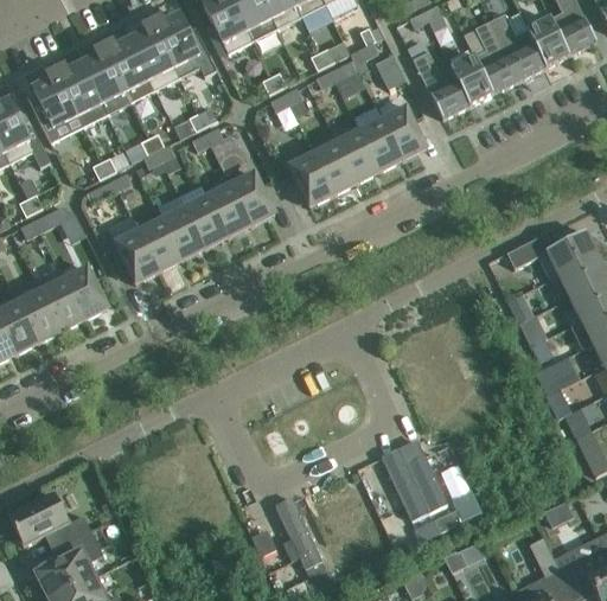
[(248,31),(232,0),(208,0),(203,2),(229,53),(254,40),(248,30),(248,31)]
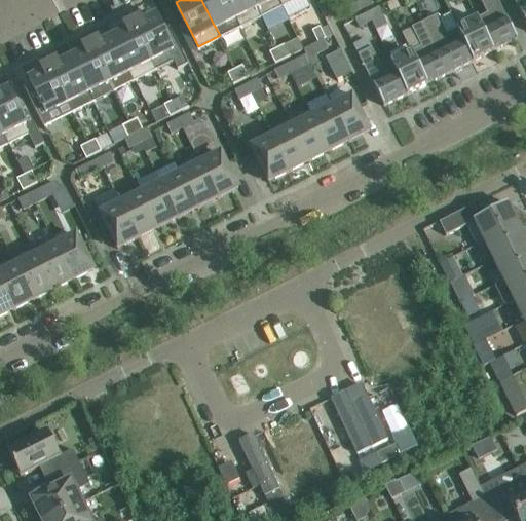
[(201,0),(215,27),(215,26),(220,35),(240,25),(228,0),(201,0)]
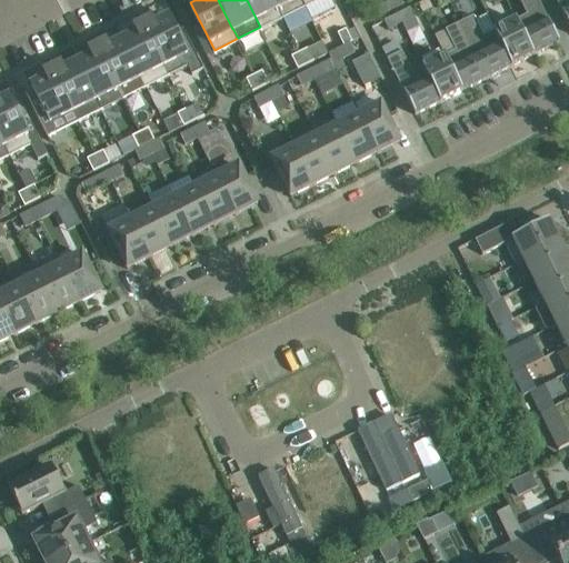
[(247,0),(260,27),(283,16),(276,0),(247,0)]
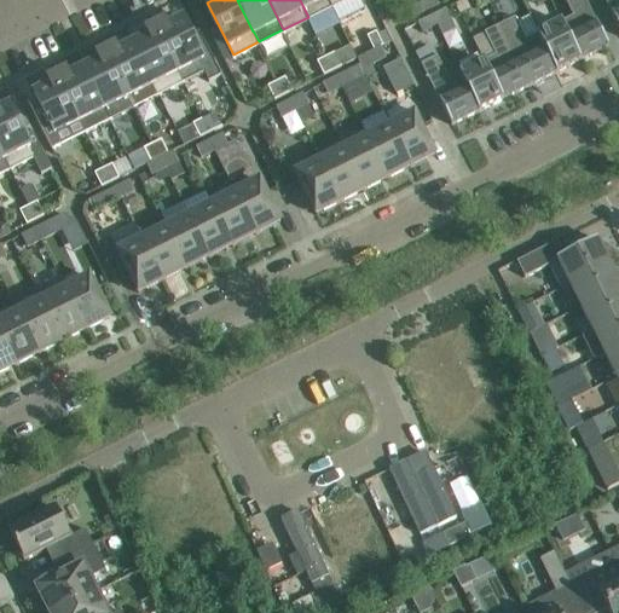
[(300,0),(308,17),(316,33),(340,21),(339,18),(329,0),(300,0)]
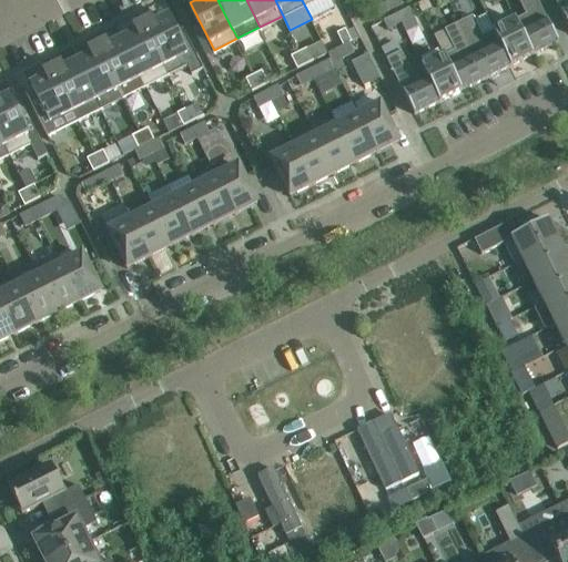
[(302,0),(311,17),(335,4),(333,0),(302,0)]
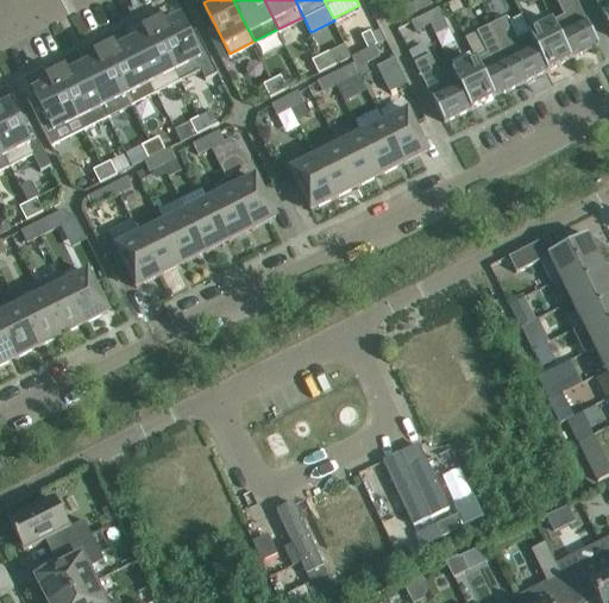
[(402,5),(407,13),(419,7),(415,0),(410,0),(402,5)]
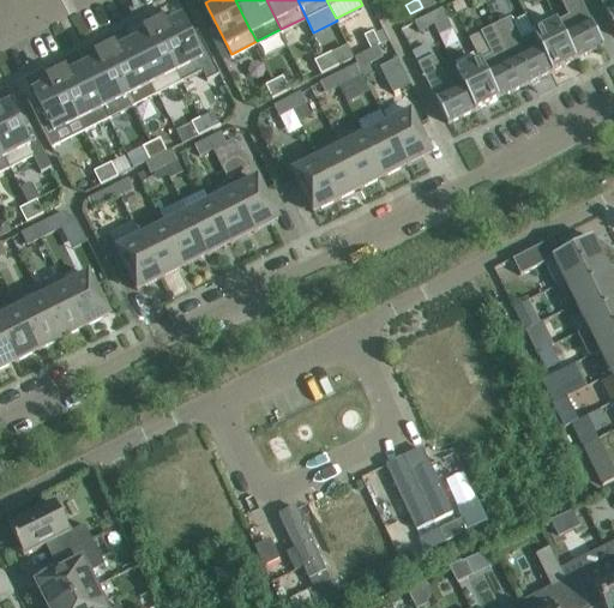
[(603,42),(583,0),(563,0),(569,12),(557,18),(576,56),(603,42)]
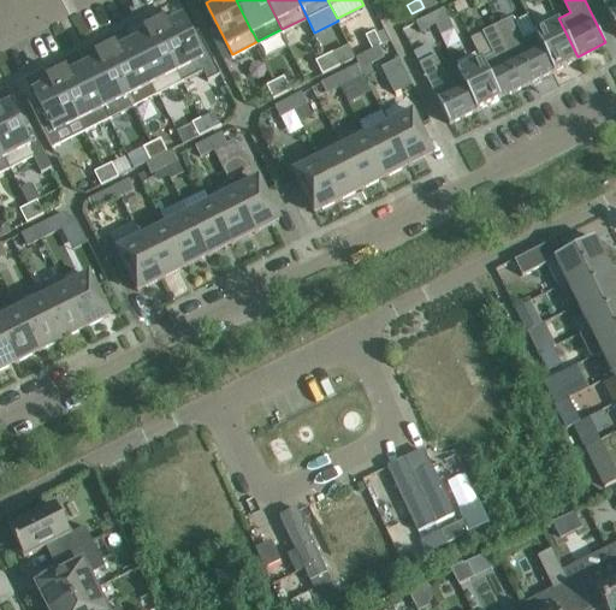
[(603,0),(615,24),(615,0),(603,0)]
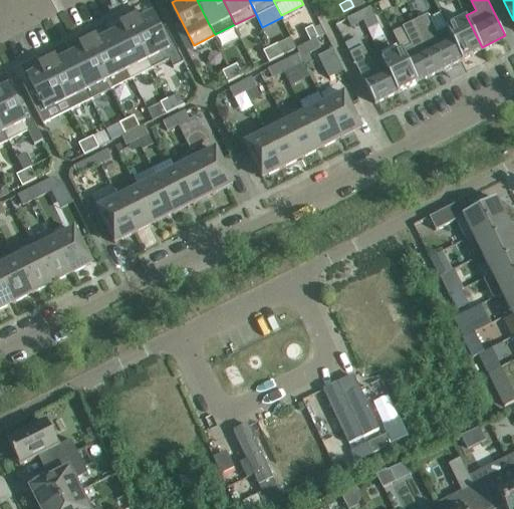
[(369,4),(358,10),(362,17),(373,11),(369,4)]
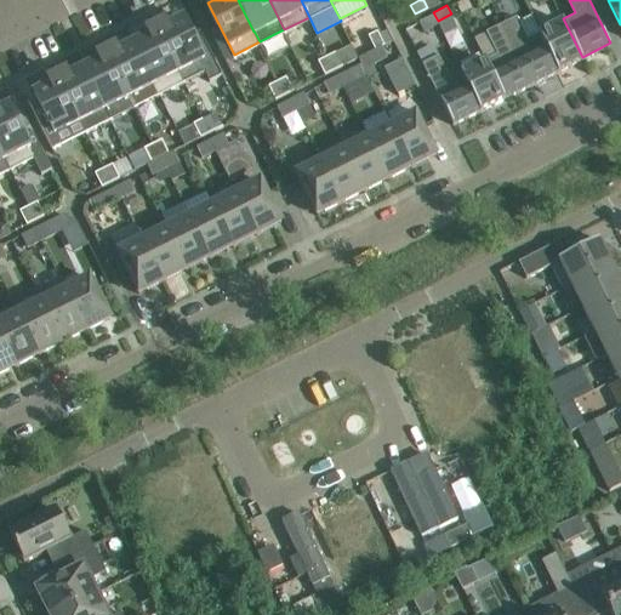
[(433,12),(420,18),(423,28),(438,21),(433,12)]
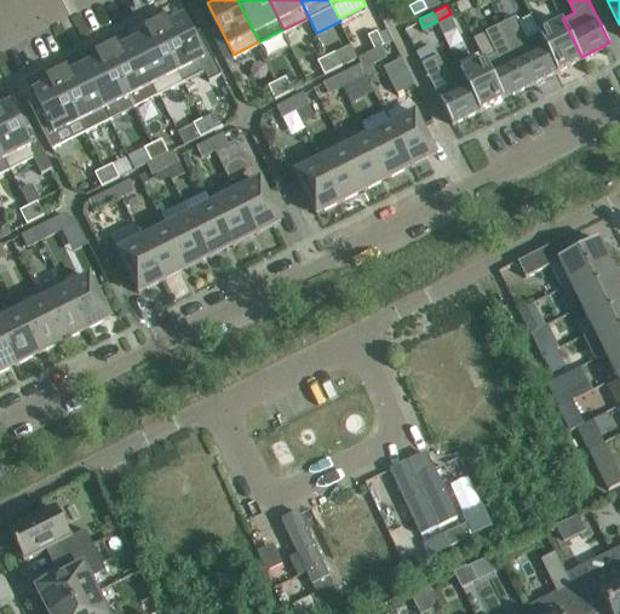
[(451,13),(437,21),(443,33),(457,26),(451,13)]
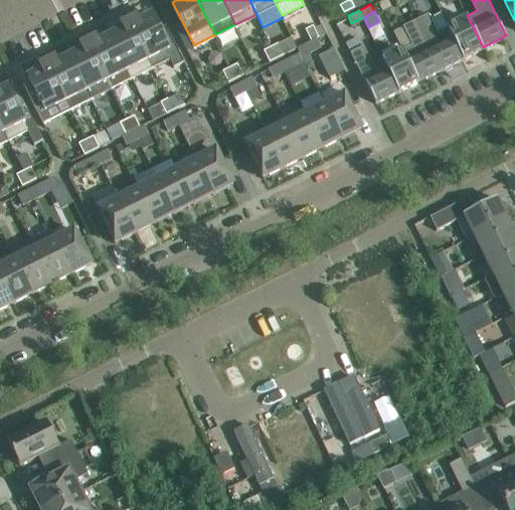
[(464,56),(448,24),(438,29),(428,11),(415,17),(441,67),(464,56)]
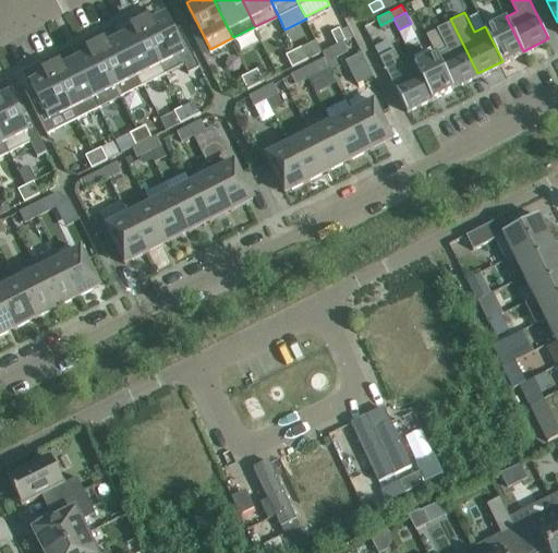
[(166,13),(143,24),(167,71),(184,62),(189,70),(199,64),(180,25),(173,28),(166,13)]
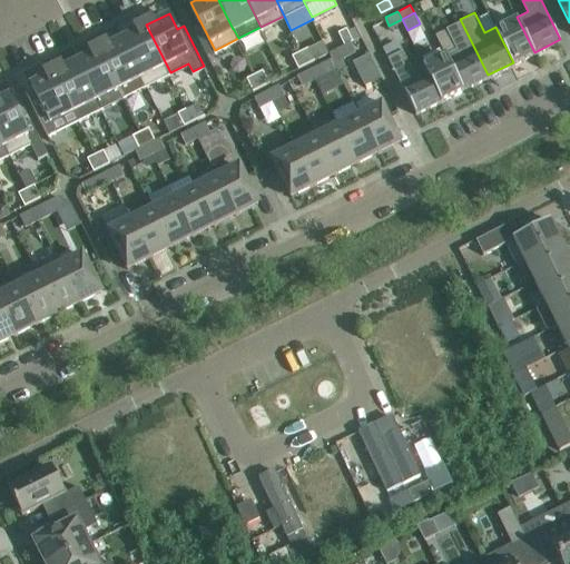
[(517,17),(495,27),(513,62),(534,52),(517,17)]
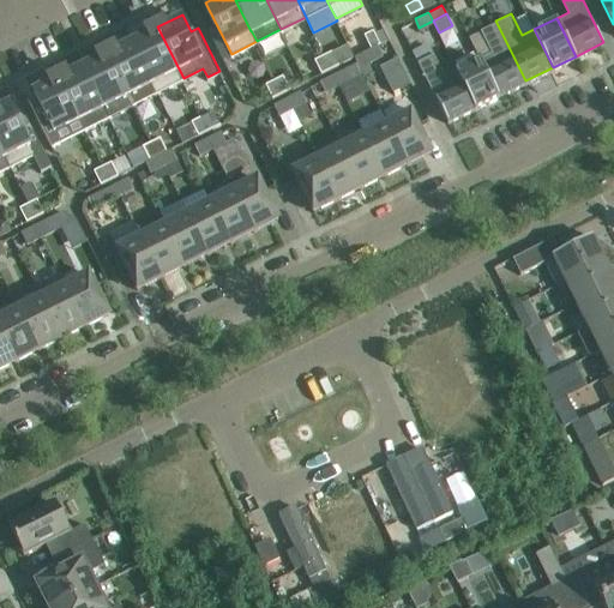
[(525,82),(495,20),(481,29),(492,50),(480,56),(499,95),(525,82)]
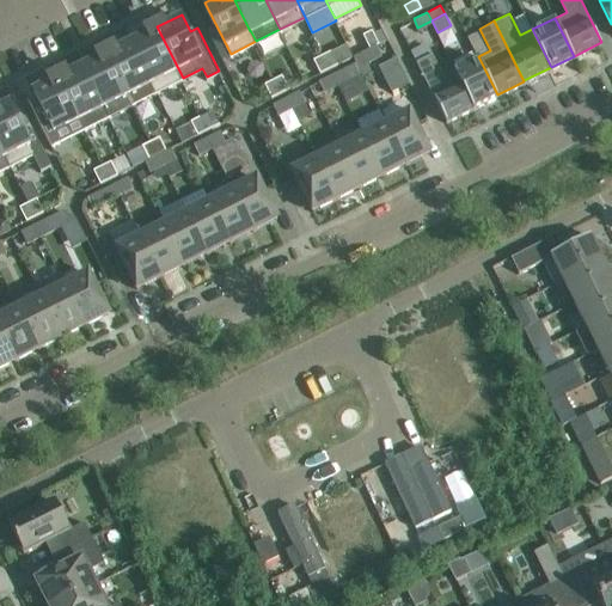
[(157,26),(132,40),(158,90),(182,78),(157,26)]
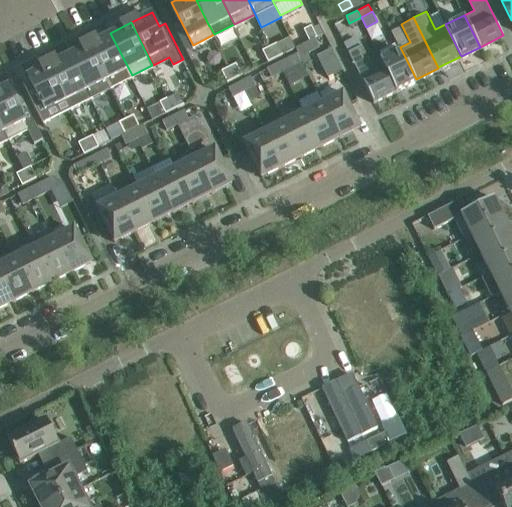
[(304,27),(309,38),(317,35),(311,23),(304,27)]
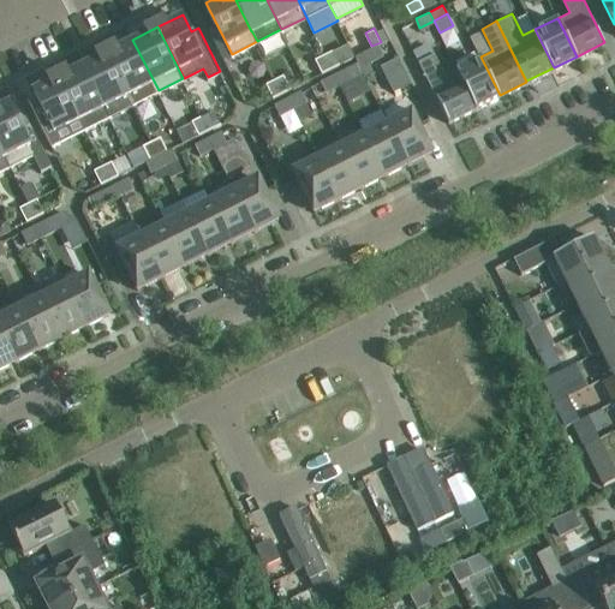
[(132,40),(108,52),(133,103),(159,90),(132,40)]
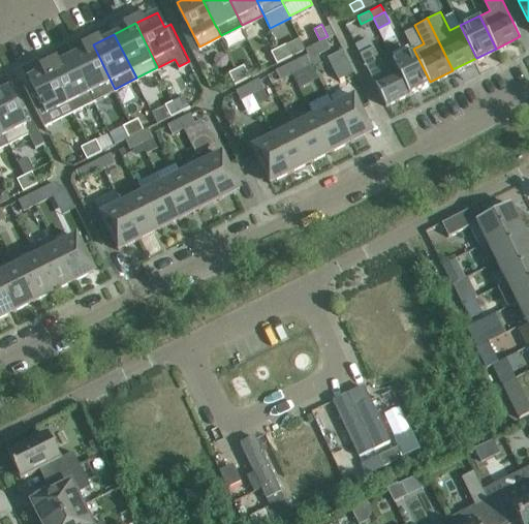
[(313,43),(318,53),(331,45),(325,37),(313,43)]
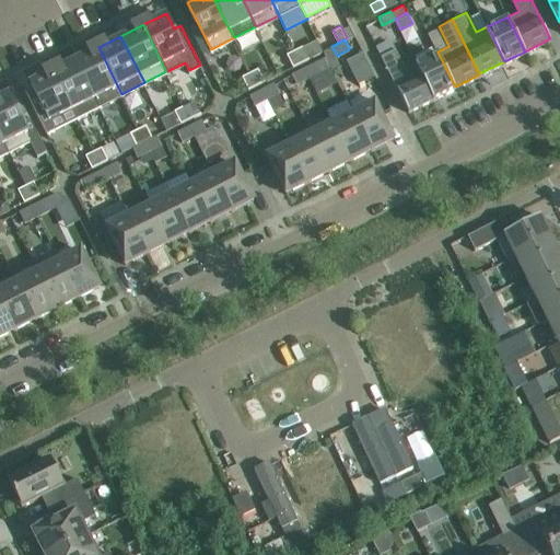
[(303,45),(295,48),(301,61),(310,57),(303,45)]
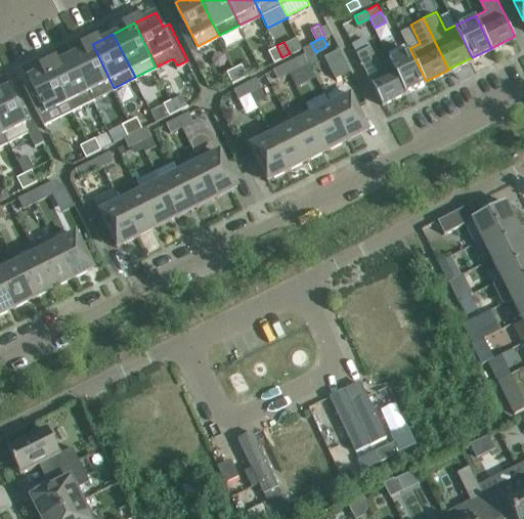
[(92,44),(71,54),(93,98),(114,88),(92,44)]
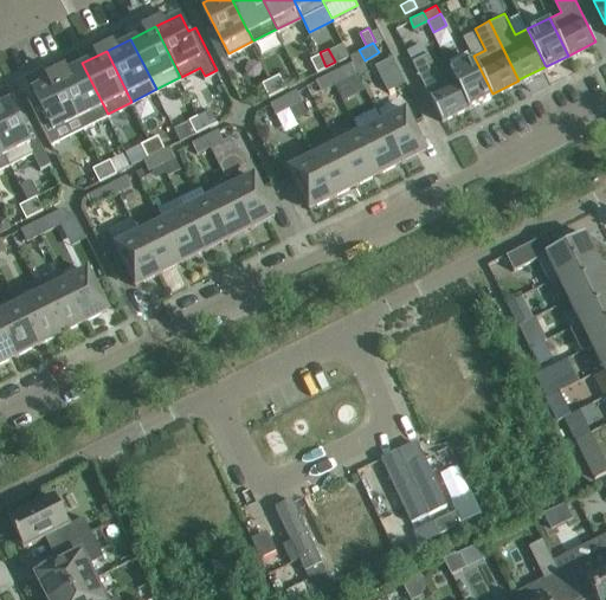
[(439,73),(429,51),(412,59),(442,118),(470,105),(451,68),(439,73)]
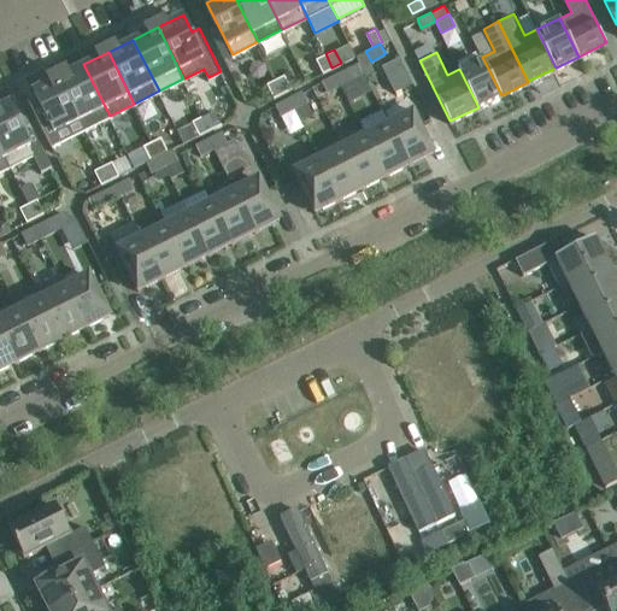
[(331,68),(325,53),(316,58),(323,71),(331,68)]
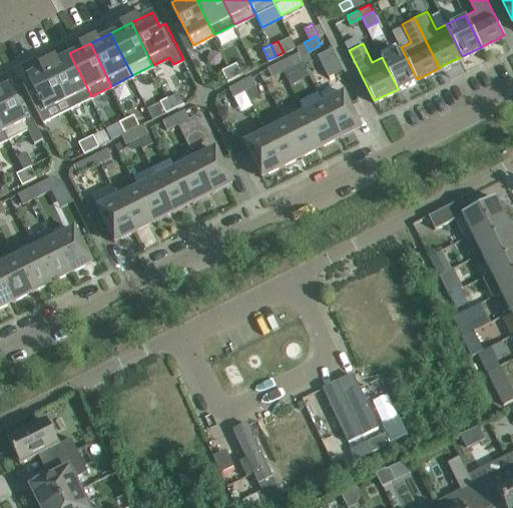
[(329,73),(343,66),(333,44),(318,51),(329,73)]
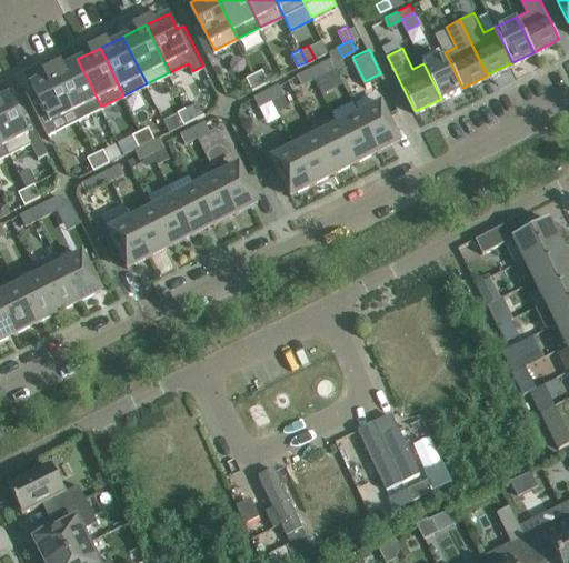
[(445,52),(423,63),(441,99),(462,88),(445,52)]
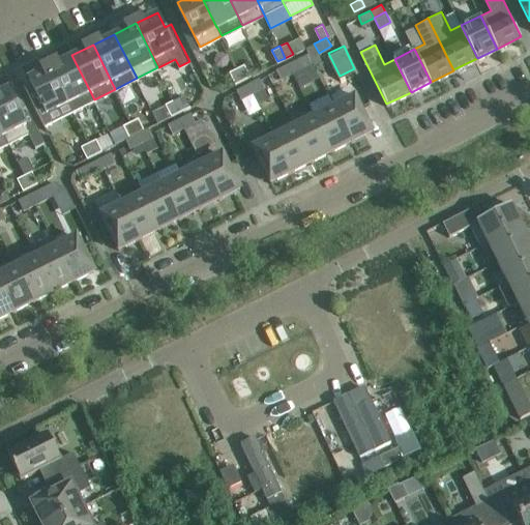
[(71,55),(50,66),(68,101),(72,111),(94,99),(71,55)]
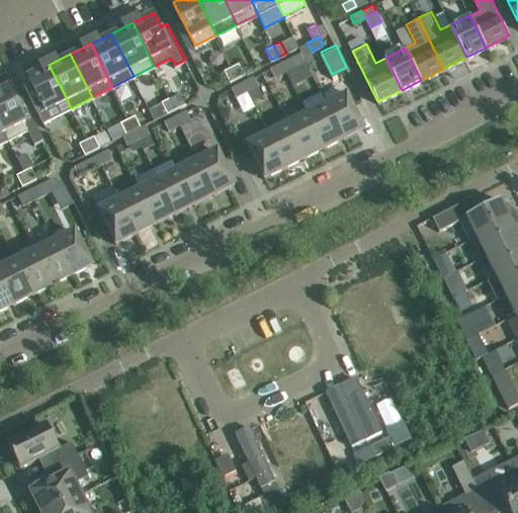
[(292,57),(281,62),(285,70),(296,65),(292,57)]
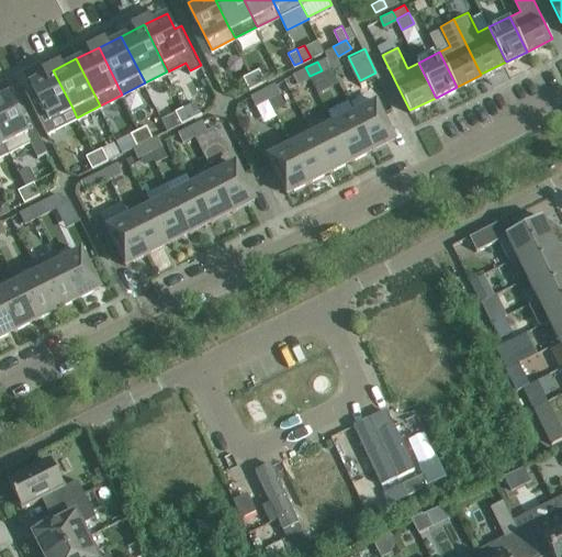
[(259,67),(251,70),(258,84),(266,80),(259,67)]
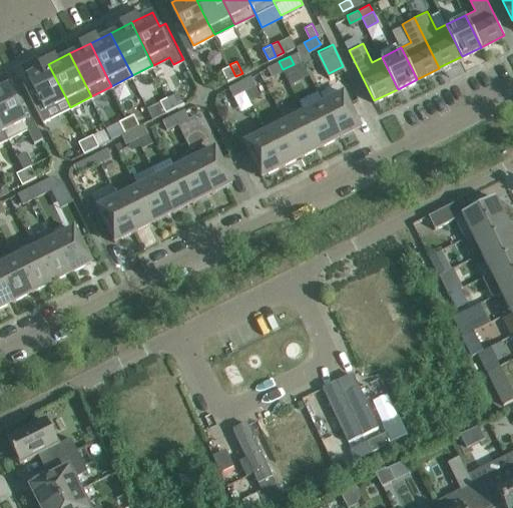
[(283,69),(279,61),(268,66),(272,75),(283,69)]
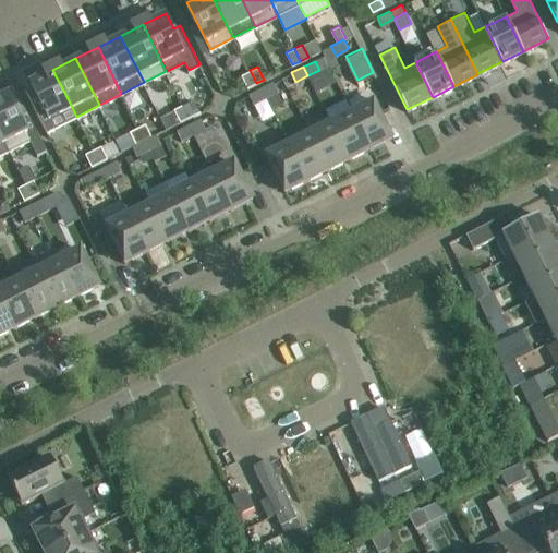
[(33,85),(26,88),(43,121),(72,107),(52,70),(31,81),(33,85)]
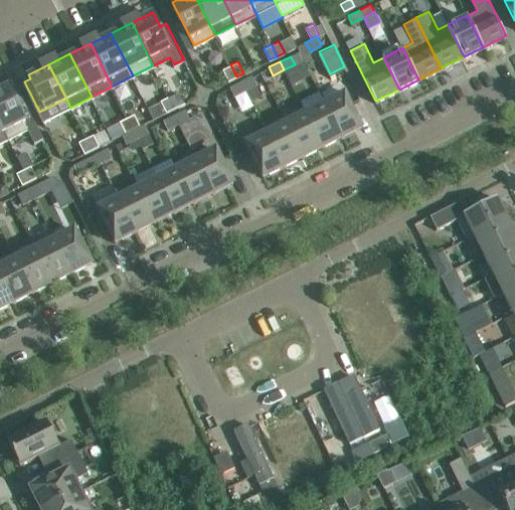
[(236,76),(230,64),(222,68),(228,80),(236,76)]
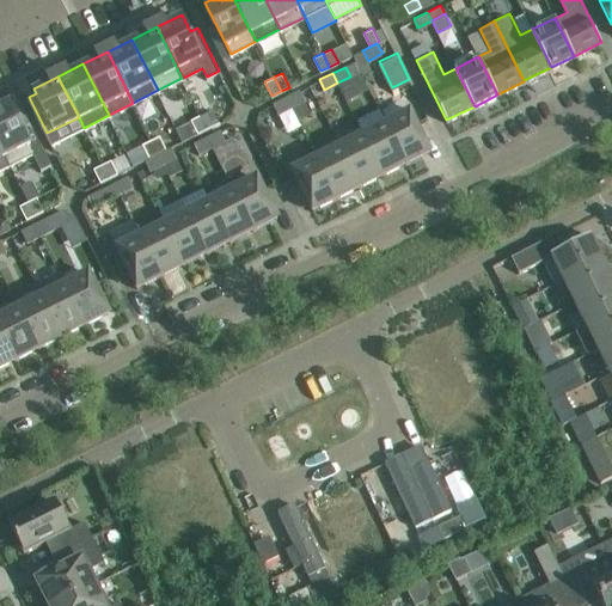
[(286,96),(292,105),(305,99),(299,90),(286,96)]
